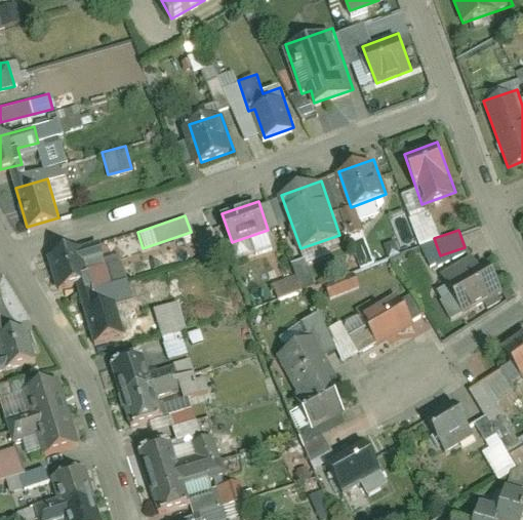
[(359,264),(371,260),(362,236),(351,240),(359,264)]
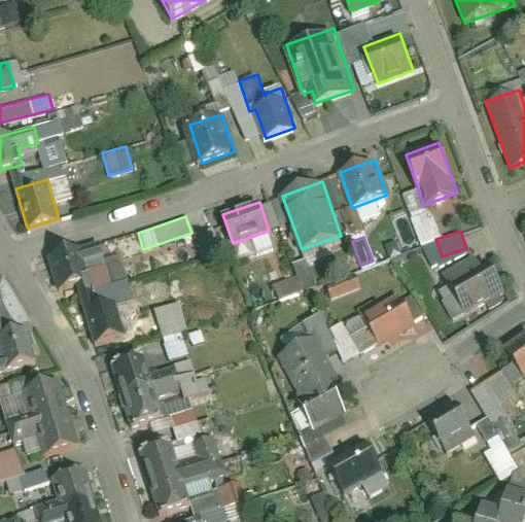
[(102,240),(49,254),(59,289),(86,282),(81,265),(107,258),(102,240)]
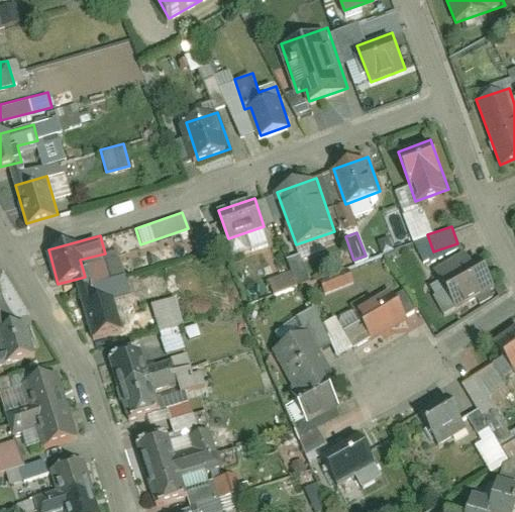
[(457,308),(496,286),(477,253),(471,258),(469,250),(435,270),(457,308)]
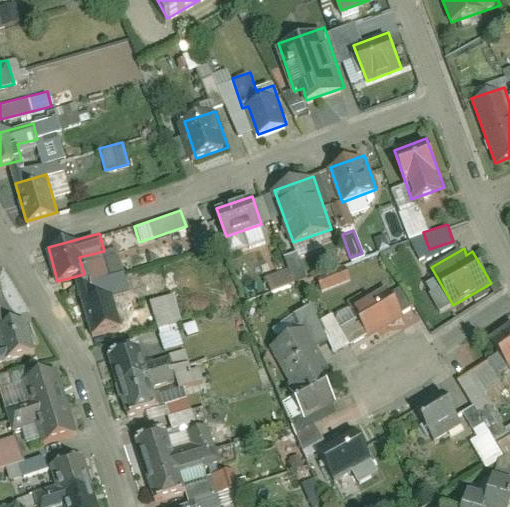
[(287,267),(265,274),(270,289),(292,282),(287,267)]
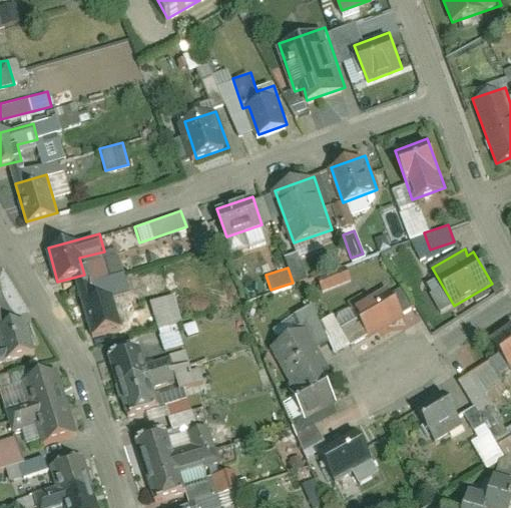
[(406,315),(389,285),(368,298),(365,292),(351,300),(372,335),(406,315)]
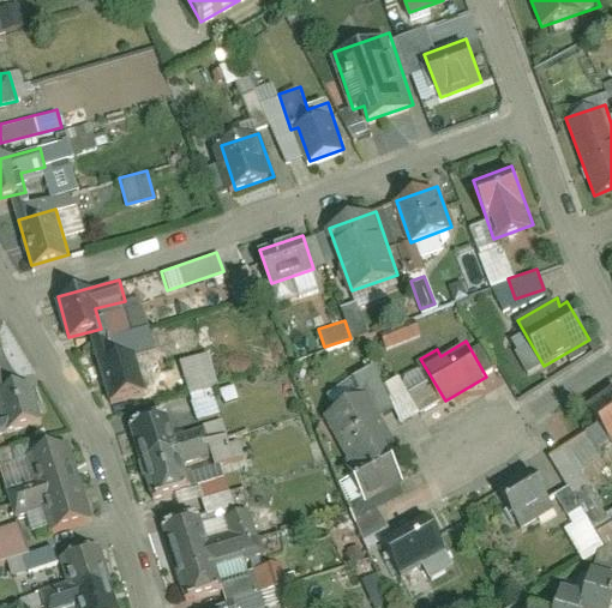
[(208,350),(178,357),(192,419),(217,413),(210,385),(216,384),(208,350)]
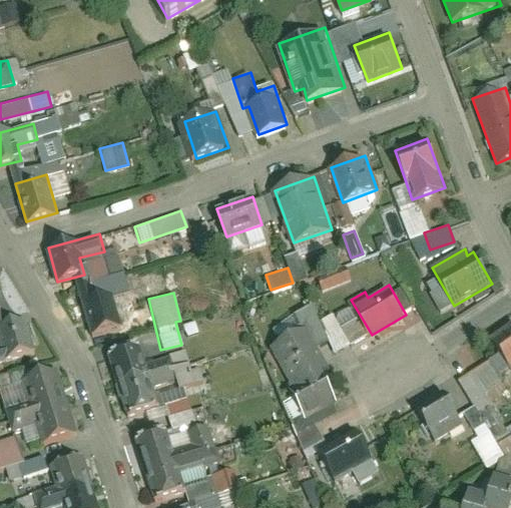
[(84,303),(91,331),(124,322),(117,294),(84,303)]
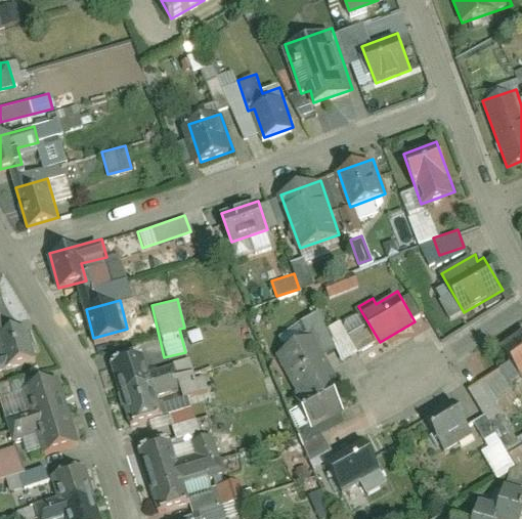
[(9,335),(0,303),(0,369),(38,357),(29,329),(9,335)]
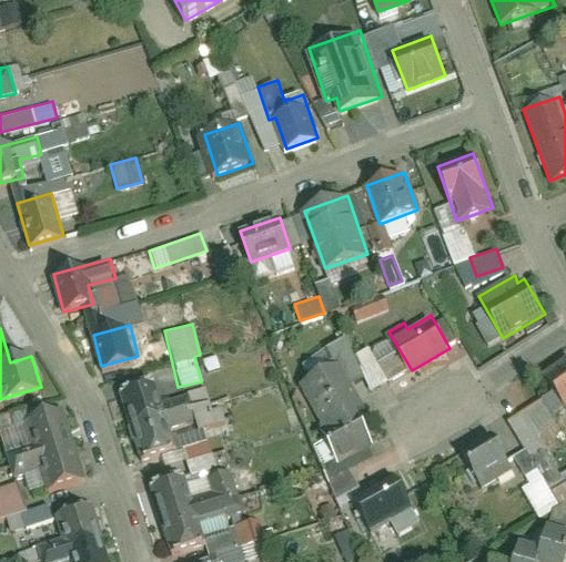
[(565,357),(544,373),(565,401),(565,357)]
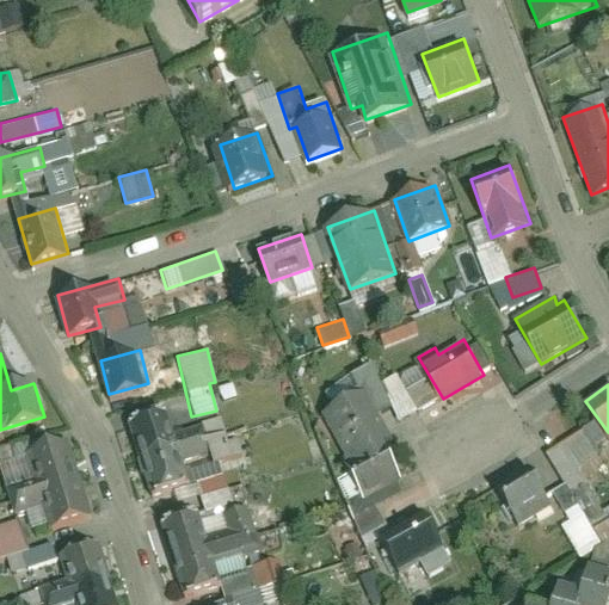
[(367,395),(325,415),(368,505),(410,485),(367,395)]
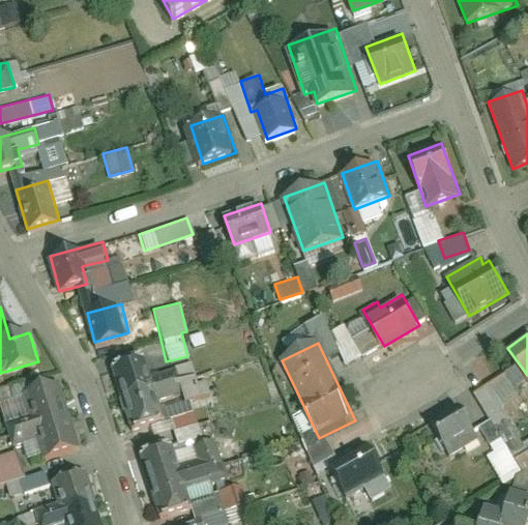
[(148,354),(112,366),(132,428),(166,417),(160,400),(187,391),(179,367),(154,375),(148,354)]
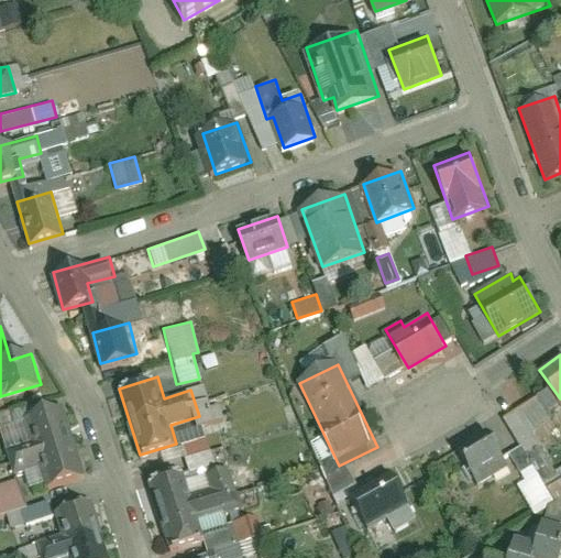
[(516,482),(529,511),(560,494),(560,465),(551,470),(530,427),(548,418),(537,395),(501,413),(516,446),(507,450),(521,479),(516,482)]
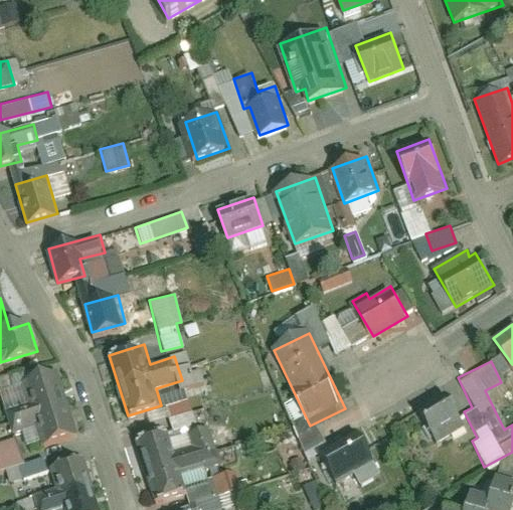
[(78,433),(61,369),(25,379),(30,400),(9,405),(15,430),(39,422),(44,442),(78,433)]
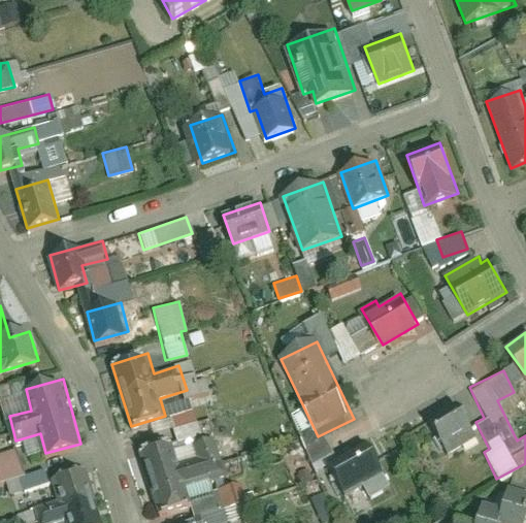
[(460,402),(430,419),(450,454),(480,437),(460,402)]
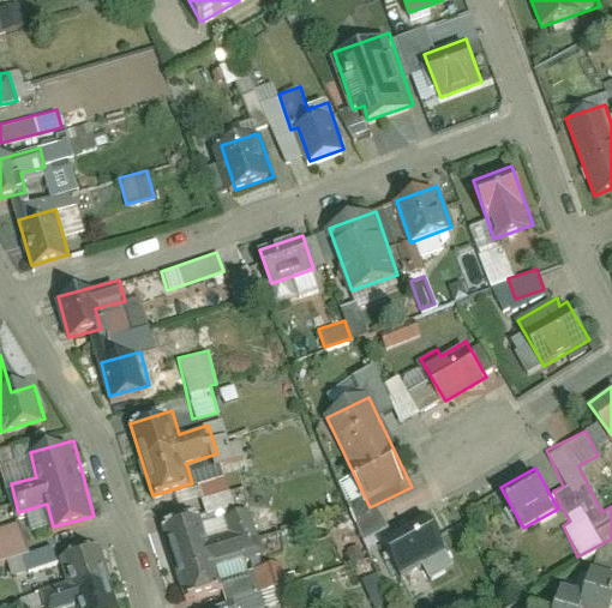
[(199,517),(168,525),(187,595),(226,584),(220,561),(265,549),(253,506),(225,513),(229,533),(205,540),(199,517)]
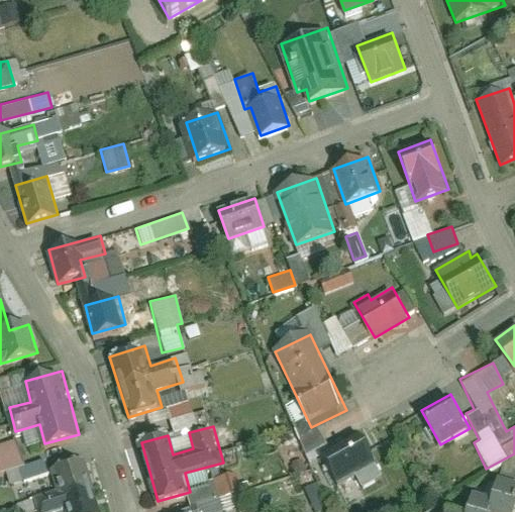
[(378,463),(358,429),(322,450),(340,484),(378,463)]
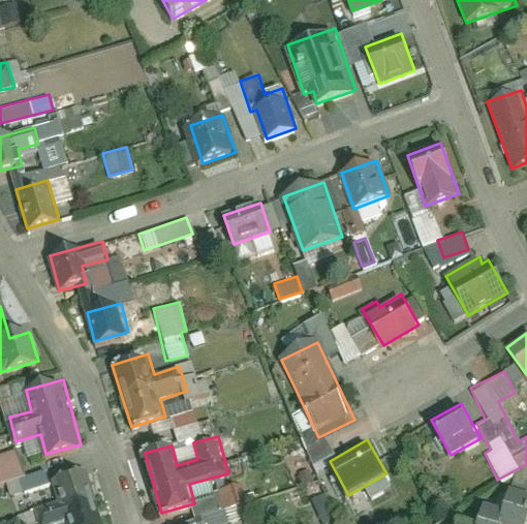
[(14,449),(0,452),(0,483),(5,482),(8,492),(43,483),(40,470),(21,475),(14,449)]
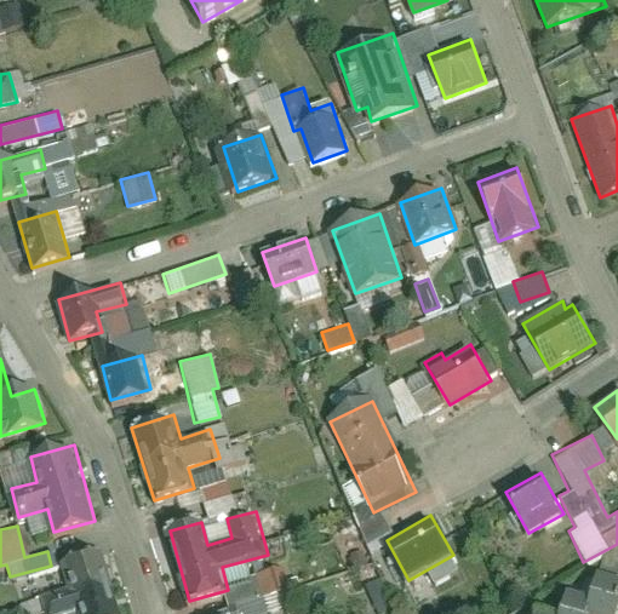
[(119,613),(101,547),(57,560),(64,585),(38,592),(44,613),(69,613),(74,613),(119,613)]
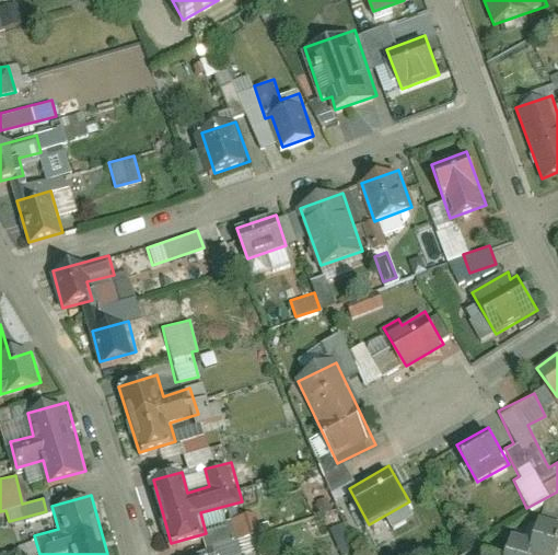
[(496,554),(485,552),(484,554),(557,554),(557,524),(541,520),(534,542),(514,538),(509,554),(496,554)]
